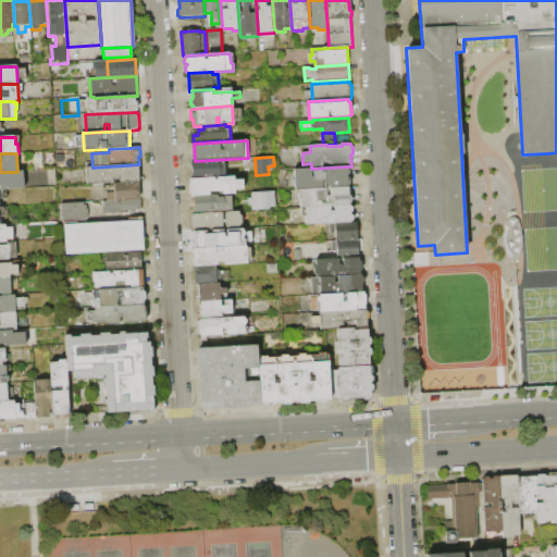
[(192,162),(225,160),(226,176),(193,178),(192,162)]
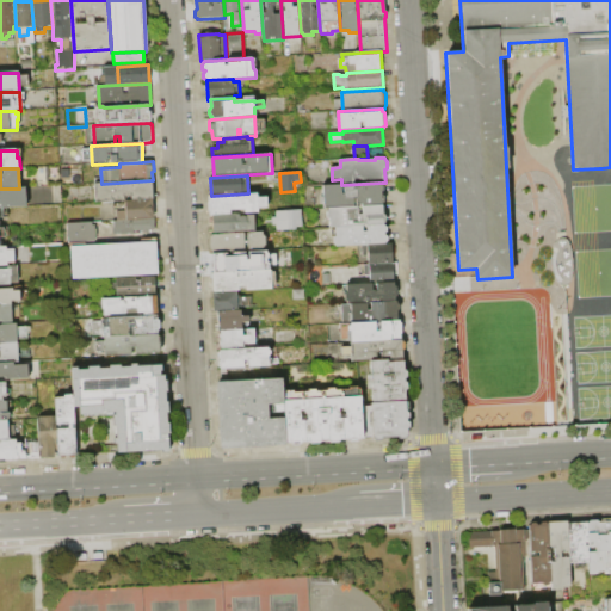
[(153,199),(133,201),(133,197),(124,198),(125,202),(97,203),(96,184),(102,184),(153,180),(153,199)]
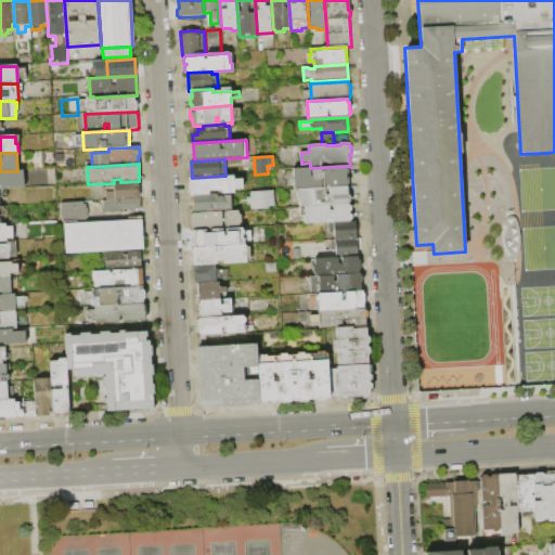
[(348,185),(299,189),(295,189),(294,169),(310,168),(347,166),(347,167),(349,168),(349,173),(347,175),(347,178),(349,179),(350,184),(348,185)]
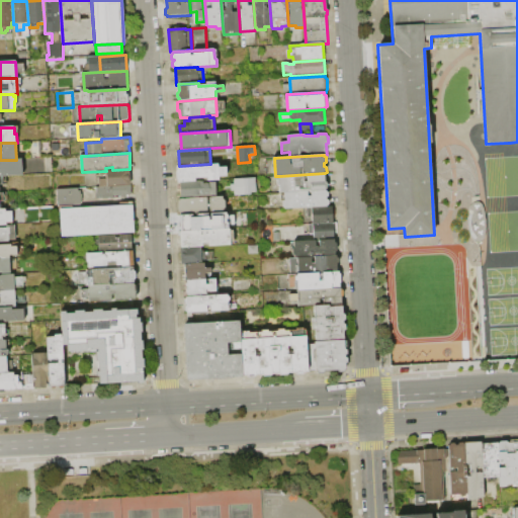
[(0,160),(16,160),(22,159),(23,176),(0,176),(0,160)]
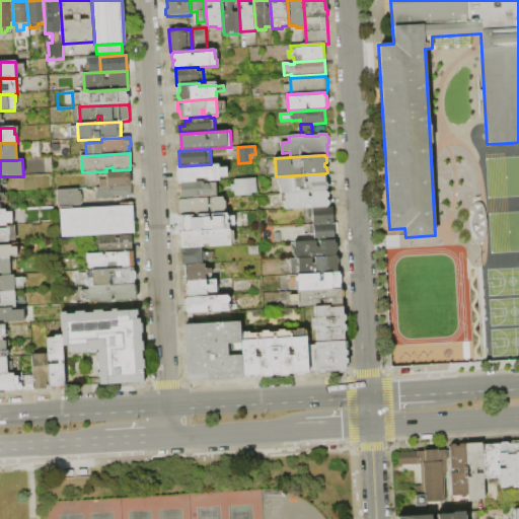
[(180,183),(178,183),(177,180),(176,178),(176,172),(177,171),(177,167),(219,164),(219,167),(227,167),(227,176),(220,177),(220,180),(208,181),(208,179),(197,179),(197,182),(180,183)]
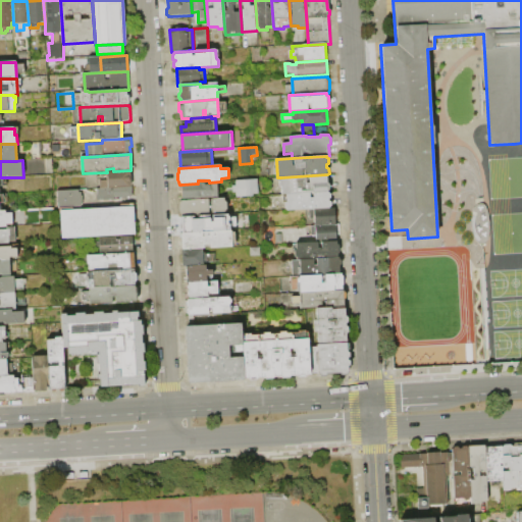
[(132,187),(101,189),(100,180),(108,180),(107,172),(113,171),(131,170),(132,187)]
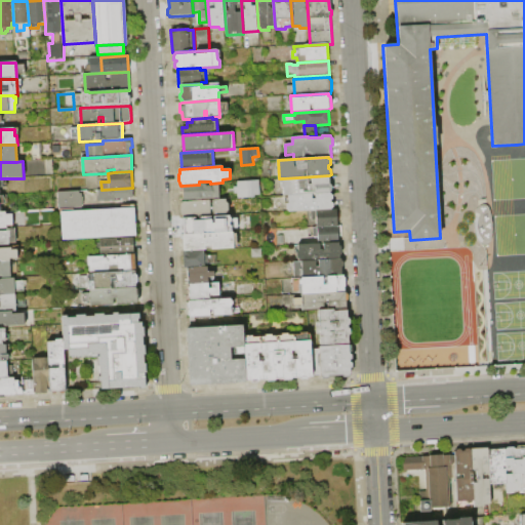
[(288,196),(285,196),(284,188),(282,188),(281,183),(283,179),(283,178),(329,175),(329,184),(330,185),(331,186),(332,188),(332,189),(332,191),(331,192),(330,194),(288,196)]
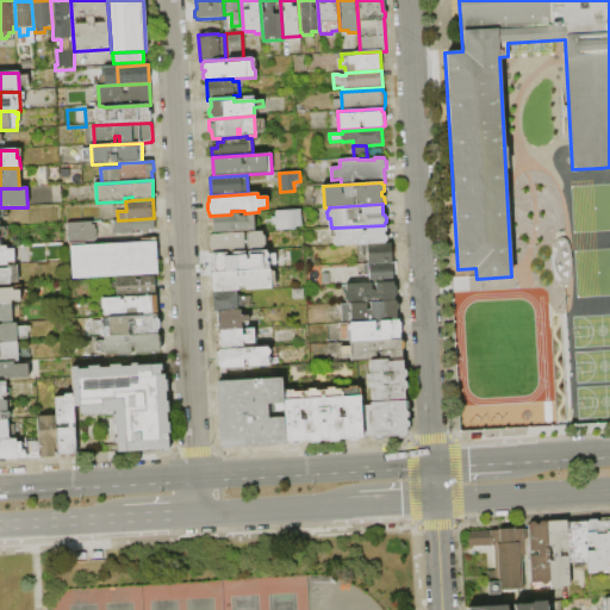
[(275,211),(302,210),(303,226),(297,228),(297,230),(277,231),(277,225),(273,225),(272,217),(277,217),(275,211)]
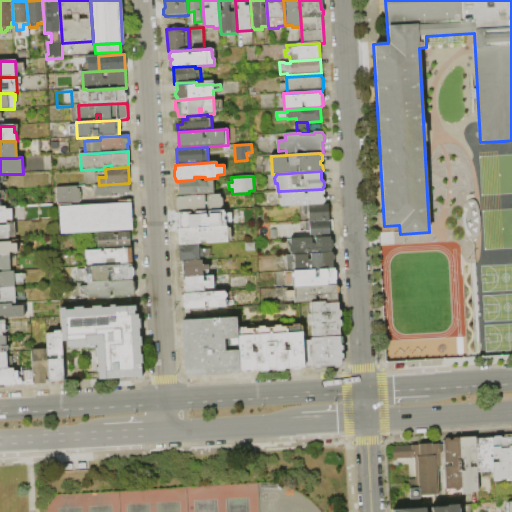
[(179,195),(178,181),(194,180),(201,179),(201,181),(213,181),(214,193),(179,195)]
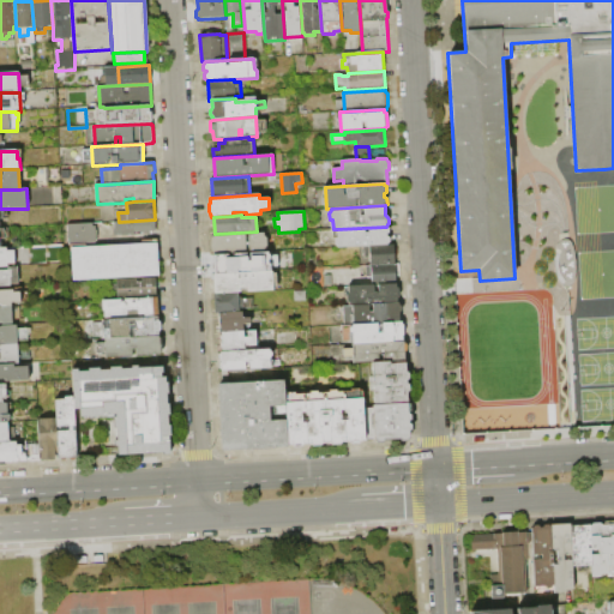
[(114,222),(119,222),(155,220),(156,232),(134,233),(134,235),(118,236),(118,229),(115,229),(114,222)]
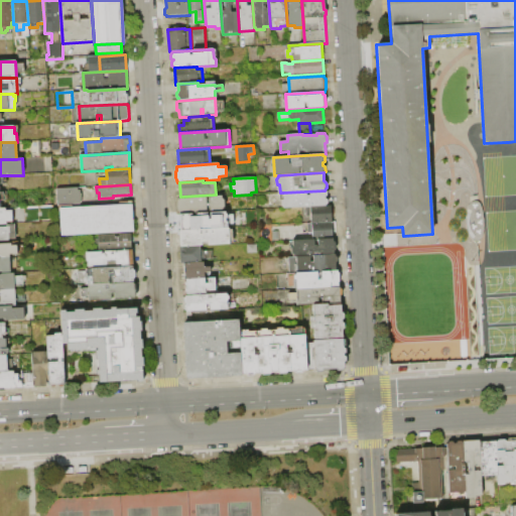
[(56,189),(79,188),(79,190),(81,190),(82,205),(57,206),(56,189)]
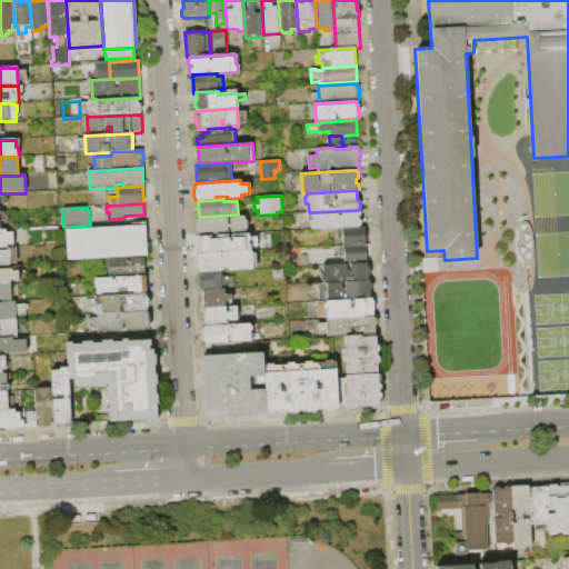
[(342,229),(313,231),(313,229),(311,228),(310,219),(313,219),(312,212),(358,210),(359,210),(359,211),(360,212),(361,216),(359,218),(359,219),(361,220),(361,226),(359,227),(360,228),(342,229)]
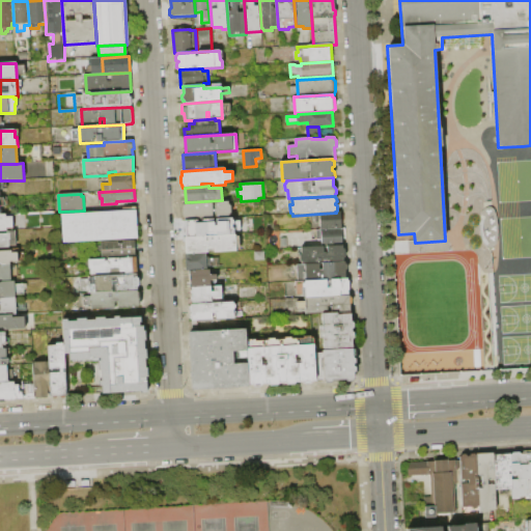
[(184,204),(213,202),(213,210),(215,210),(215,203),(216,202),(229,201),(229,204),(231,206),(232,214),(230,216),(230,218),(217,219),(216,218),(216,213),(214,214),(214,219),(186,221),(185,218),(184,216),(184,210),(184,208),(184,204)]
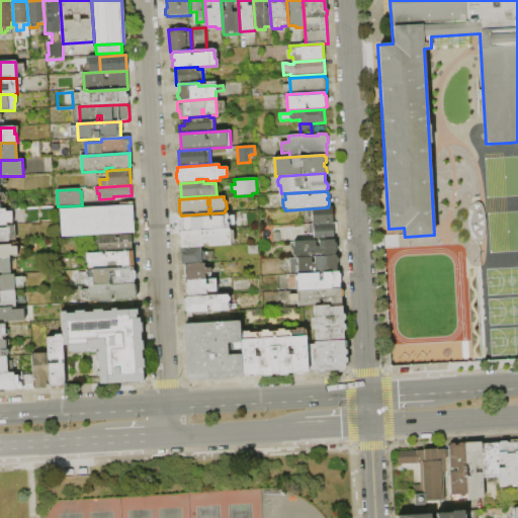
[(60,209),(133,205),(135,234),(62,238),(60,209)]
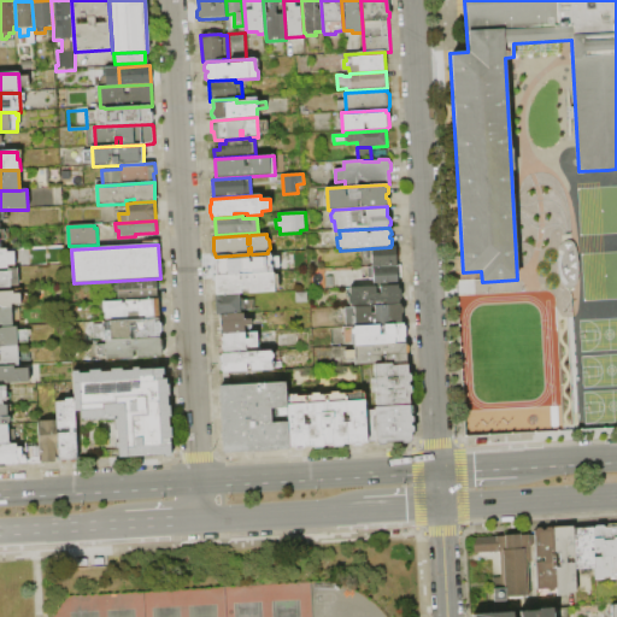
[(372,266),(371,248),(391,247),(397,247),(398,265),(372,266)]
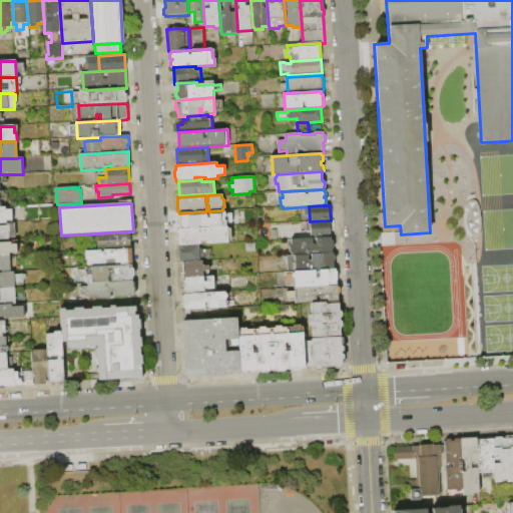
[(0,208),(5,207),(6,210),(12,209),(13,223),(6,223),(0,223),(0,208)]
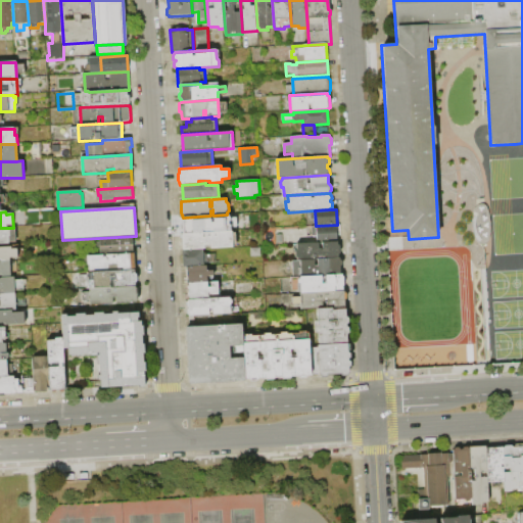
[(210,216),(211,216),(212,219),(209,220),(210,229),(204,229),(205,233),(184,234),(183,218),(210,216)]
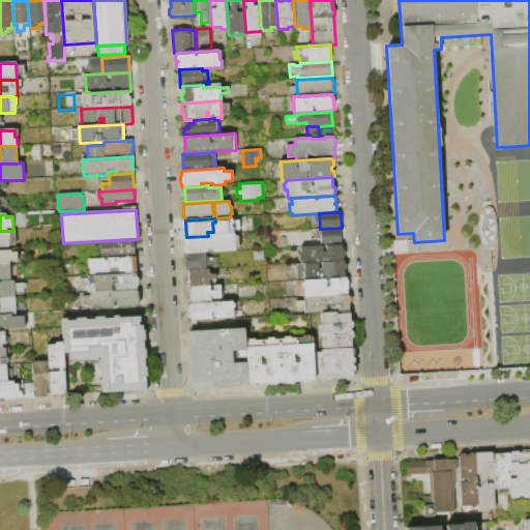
[(343,244),(321,246),(320,229),(342,228),(345,228),(346,235),(342,235),(343,244)]
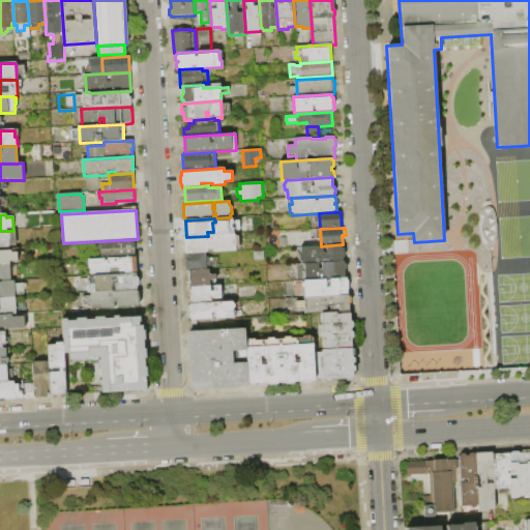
[(0,234),(7,234),(6,231),(13,231),(16,231),(17,246),(10,246),(10,247),(0,247),(0,234)]
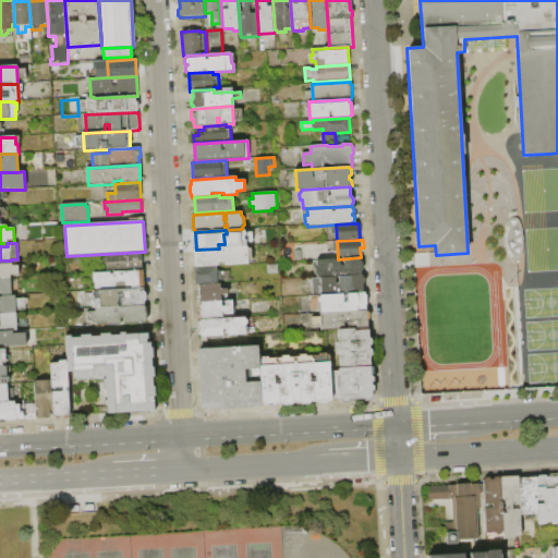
[(217,266),(195,268),(194,250),(196,250),(219,249),(247,246),(249,265),(217,266)]
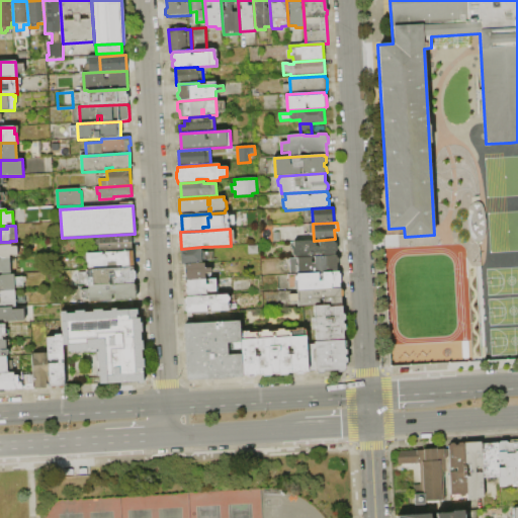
[(99,237),(132,235),(132,239),(136,239),(136,243),(132,244),(133,251),(100,252),(99,237)]
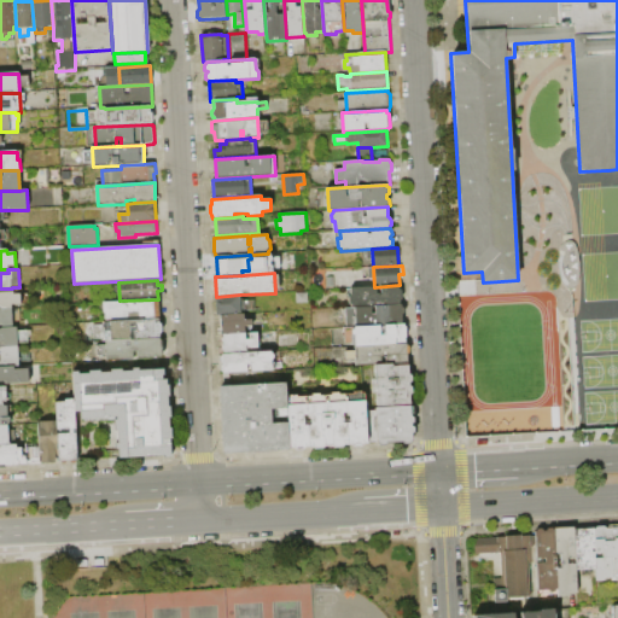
[(351,289),(374,287),(400,285),(400,290),(402,290),(402,301),(400,302),(401,305),(353,308),(353,305),(350,305),(349,297),(353,297),(351,289)]
